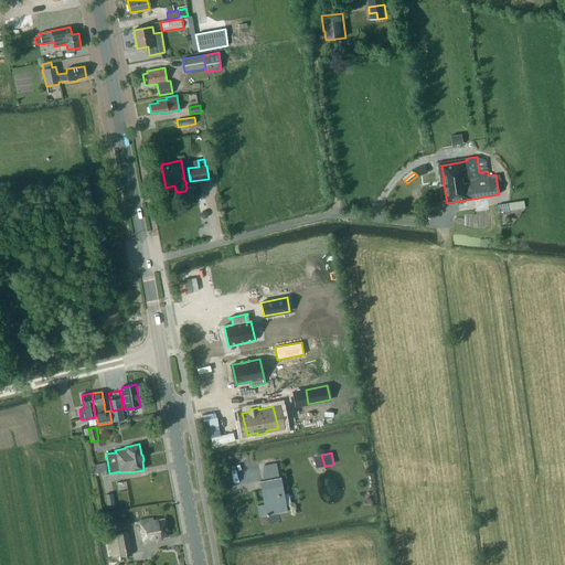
[(105,462),(92,465),(93,473),(102,471),(103,475),(107,473),(105,462)]
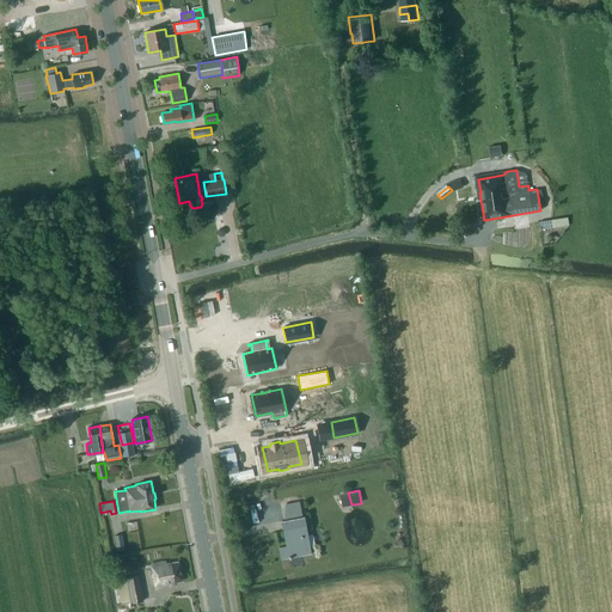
[(311,555),(304,519),(282,522),(287,548),(281,549),(282,561),(292,558),(292,560),(294,560),(294,558),(298,557),(301,556),(303,557),(311,555)]
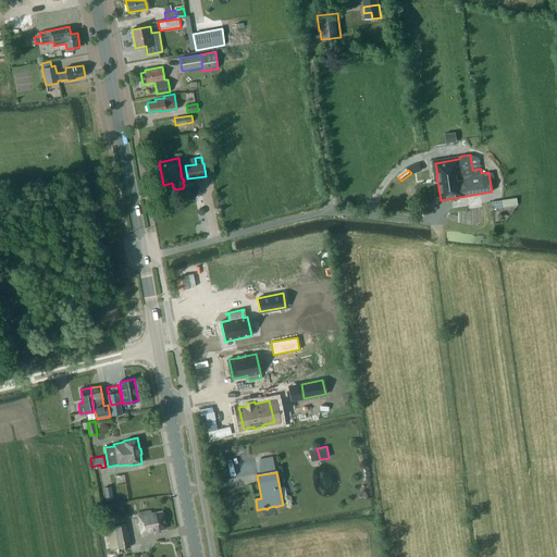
[(136,514),(140,535),(160,531),(160,529),(165,528),(162,510),(150,512),(150,510),(136,514)]
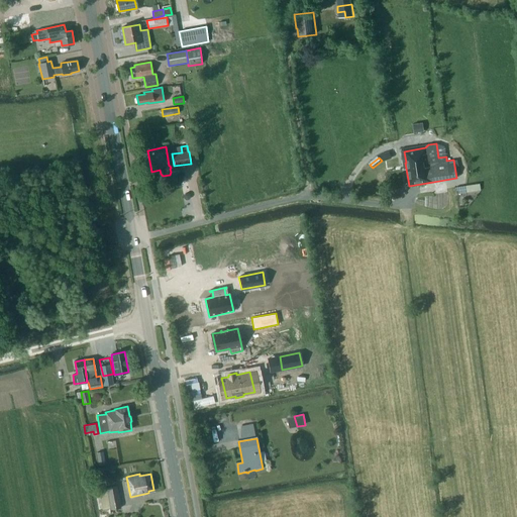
[(105,489),(109,510),(120,508),(116,487),(105,489)]
